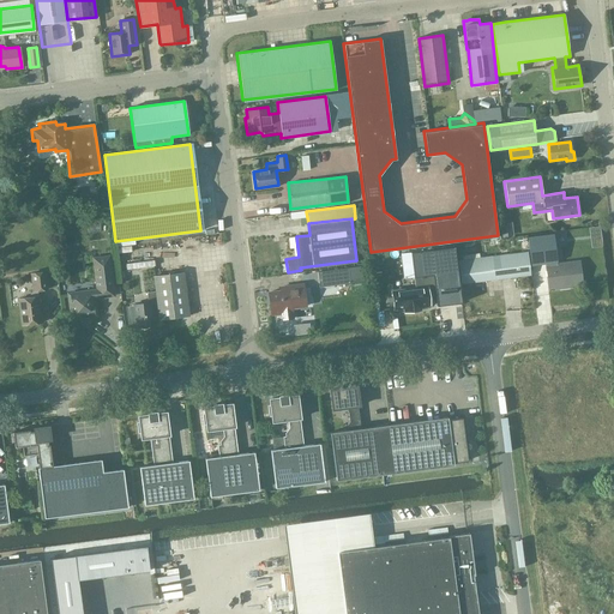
[(512,224),(500,226),(503,239),(513,236),(512,224)]
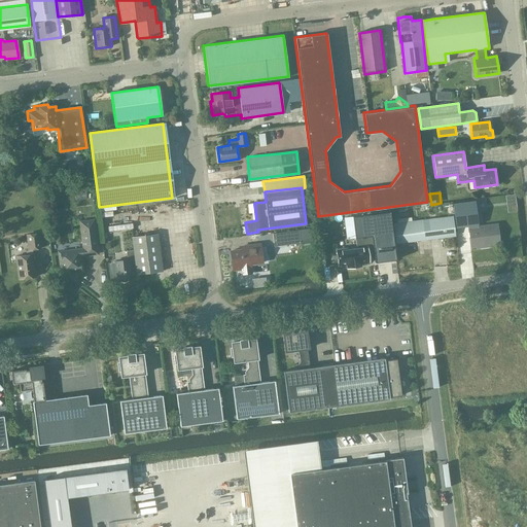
[(488,244),(498,243),(495,223),(477,226),(477,224),(478,224),(473,200),(451,204),(455,227),(469,225),(469,227),(467,227),(470,245),(479,244),(479,247),(488,246),(488,244)]
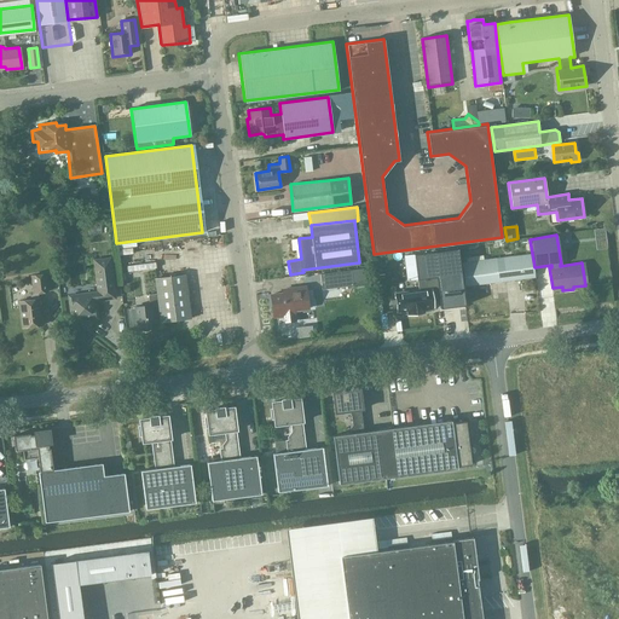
[(418,291),(395,295),(397,312),(408,311),(409,316),(423,313),(422,308),(433,307),(431,290),(431,288),(438,288),(440,308),(464,306),(463,289),(458,249),(414,254),(417,279),(418,291)]
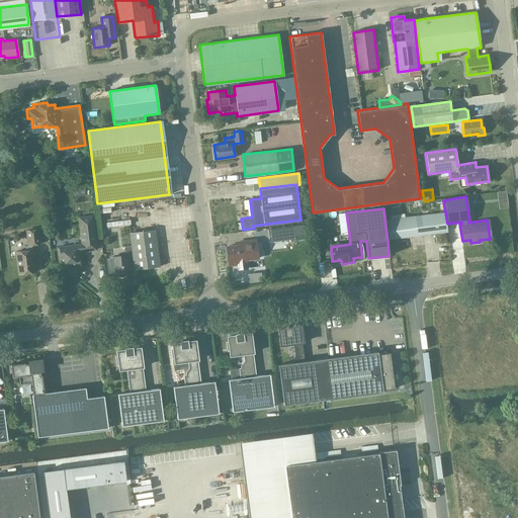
[(346,212),(338,213),(339,222),(341,235),(349,234),(346,212)]
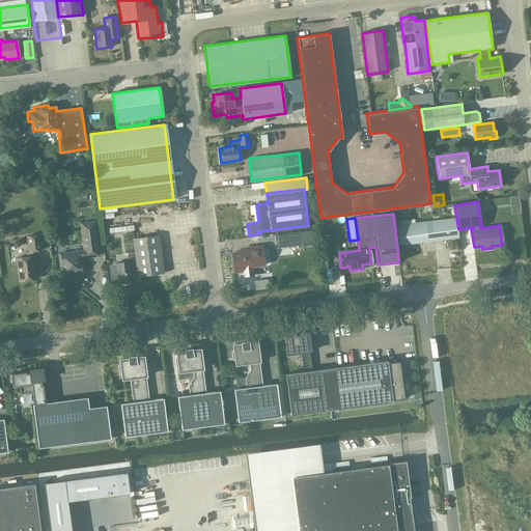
[(456,218),(396,226),(398,246),(418,243),(420,254),(437,252),(436,241),(458,238),(456,218)]
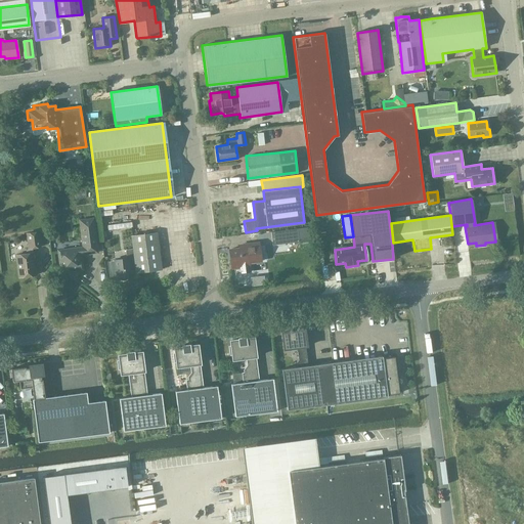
[(80,254),(97,252),(92,218),(79,220),(83,248),(57,251),(59,267),(66,266),(67,271),(82,269),(80,254)]
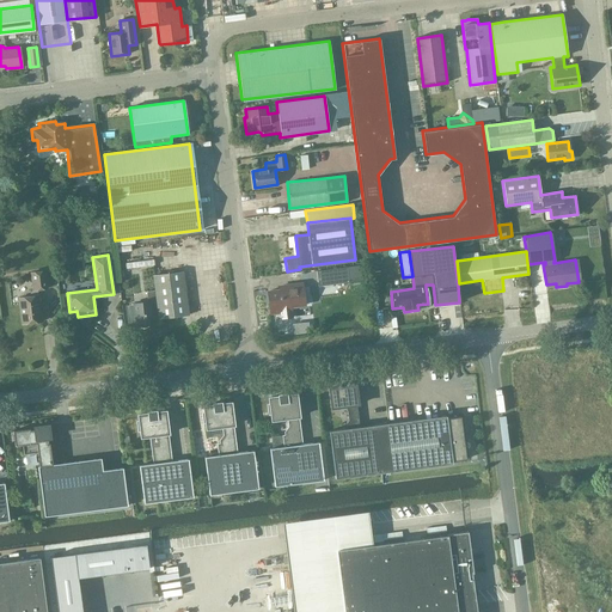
[(359,264),(346,265),(316,270),(318,286),(361,280),(359,264)]
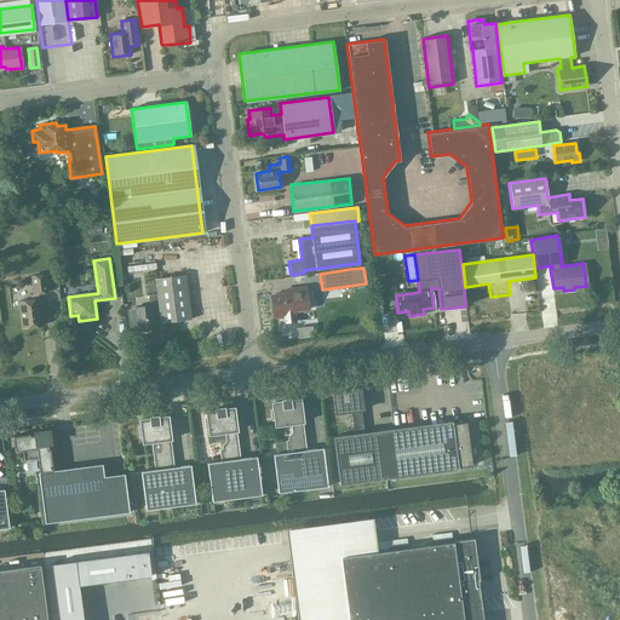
[(38,293),(47,292),(46,274),(32,276),(33,293),(30,293),(30,300),(18,302),(21,327),(41,325),(38,293)]
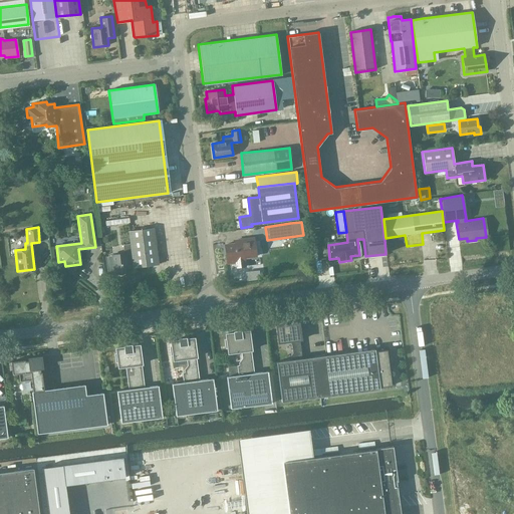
[(127,266),(133,266),(133,268),(159,264),(154,228),(129,231),(130,244),(123,245),(124,253),(111,255),(113,273),(116,273),(118,275),(120,275),(122,275),(123,274),(124,273),(127,272),(127,266)]
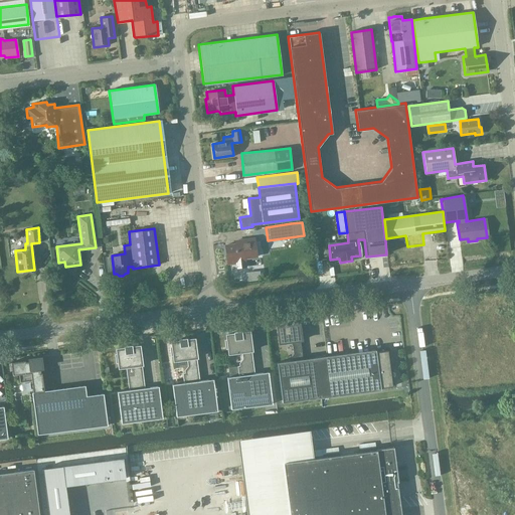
[(246,268),(245,258),(255,256),(253,238),(234,240),(234,243),(224,245),(226,263),(235,262),(235,269),(246,268)]
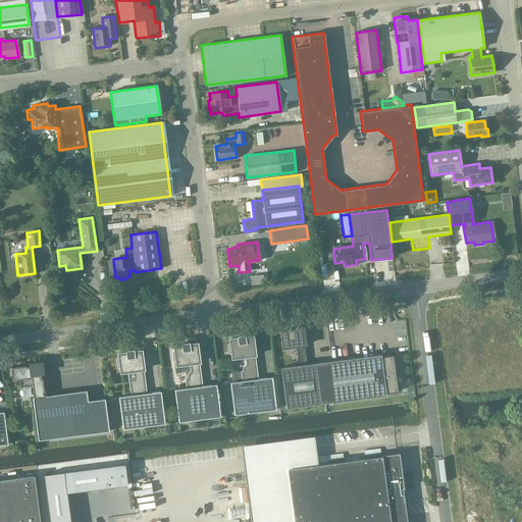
[(296,347),(298,365),(307,364),(304,346),(305,346),(303,329),(280,331),(282,349),(296,347)]
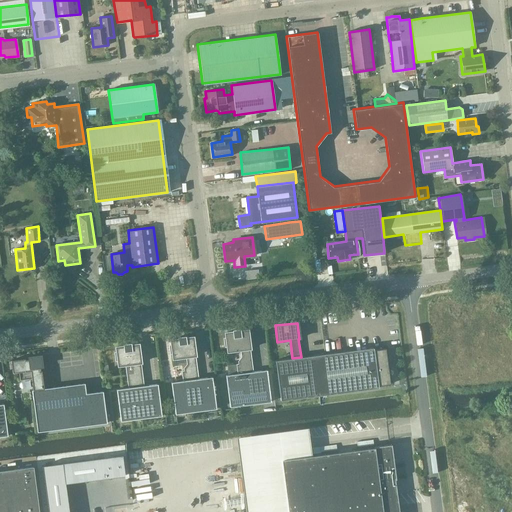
[(250,349),(248,330),(239,331),(239,330),(233,331),(233,332),(225,333),(226,338),(224,339),(225,347),(227,347),(227,352),(241,350),(242,357),(239,362),(239,364),(227,365),(228,373),(238,372),(238,374),(252,372),(249,349),(250,349)]
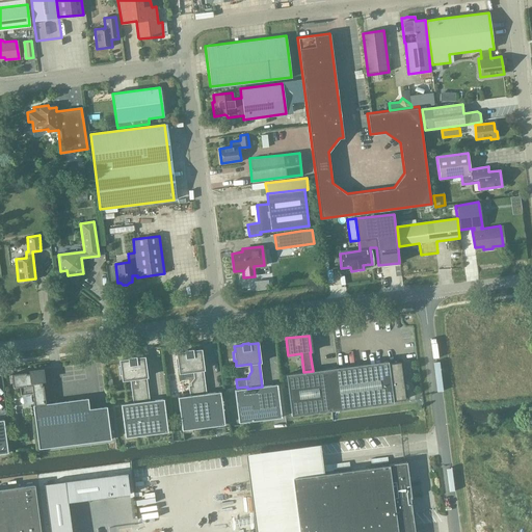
[(192,351),(192,350),(185,351),(186,352),(177,353),(178,358),(176,360),(177,368),(179,368),(180,373),(193,371),(194,378),(191,383),(191,387),(189,387),(191,396),(205,394),(202,370),(204,370),(201,350),(192,351)]
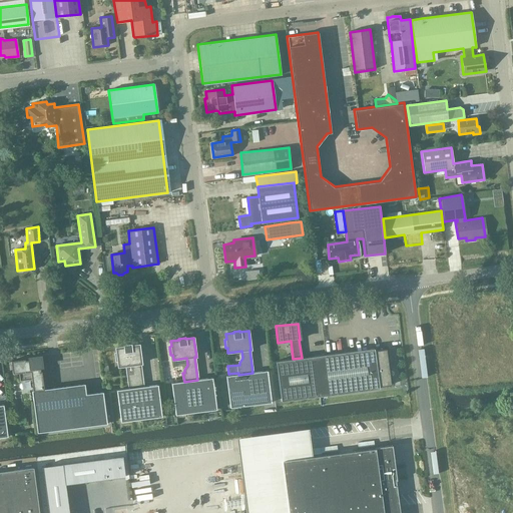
[(128,380),(129,389),(143,387),(140,364),(141,364),(138,345),(130,346),(130,345),(124,346),(124,347),(116,348),(116,353),(115,354),(116,362),(117,362),(118,367),(132,365),(133,372),(129,377),(130,380),(128,380)]
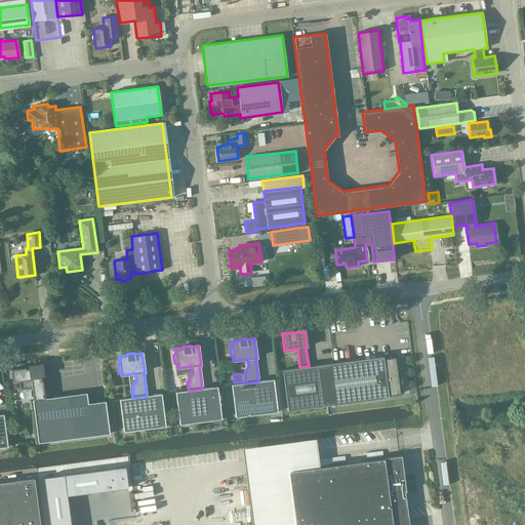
[(382,357),(321,365),(326,406),(388,398),(388,396),(400,394),(395,357),(382,359),(382,357)]
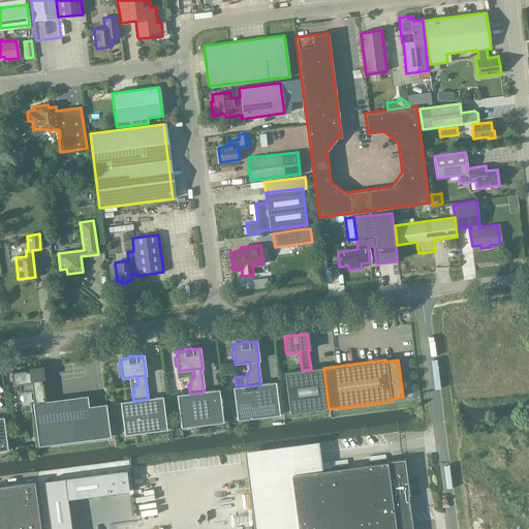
[(32,392),(34,403),(45,402),(42,383),(41,383),(41,379),(43,379),(41,368),(29,369),(30,371),(26,372),(26,371),(11,373),(12,385),(19,385),(20,393),(32,392)]
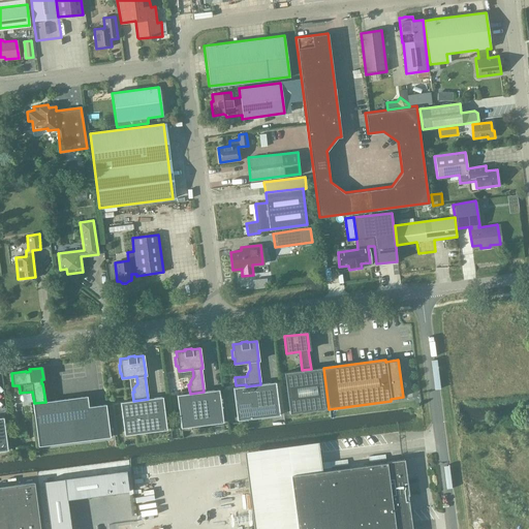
[(329,409),(323,368),(311,369),(302,370),(284,373),(289,414),(329,409)]
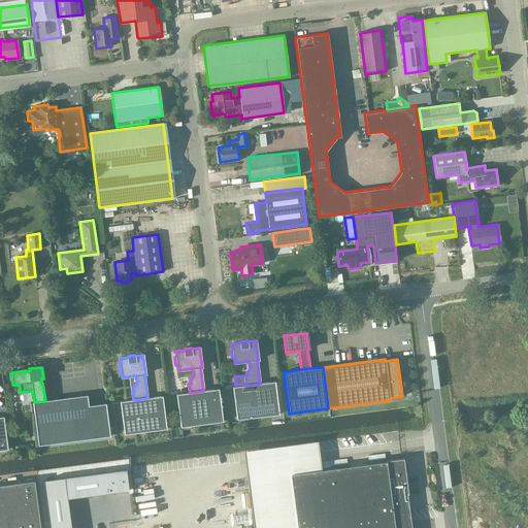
[(260,384),(245,386),(233,387),(237,420),(279,415),(274,382),(260,384)]
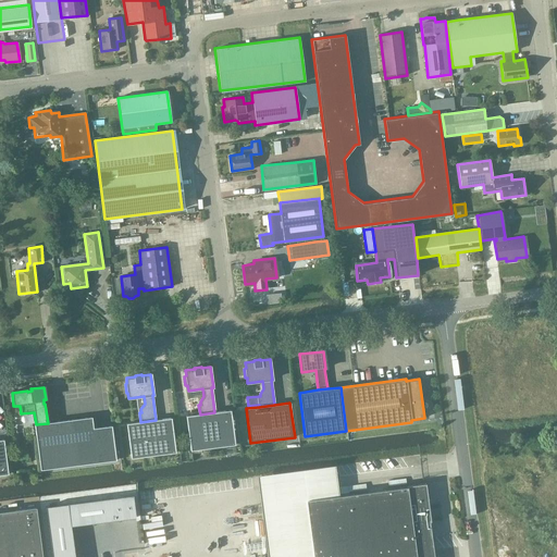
[(214,412),(200,415),(186,416),(190,450),(235,445),(231,410),(214,412)]
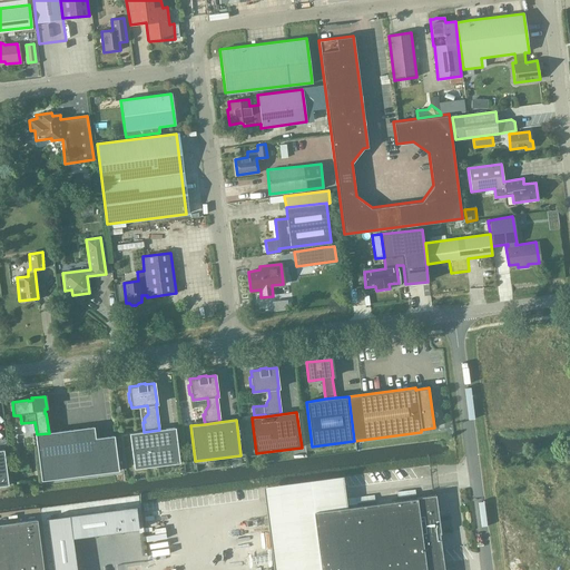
[(49,433),(37,434),(35,434),(41,481),(119,471),(114,436),(96,439),(94,428),(49,433)]
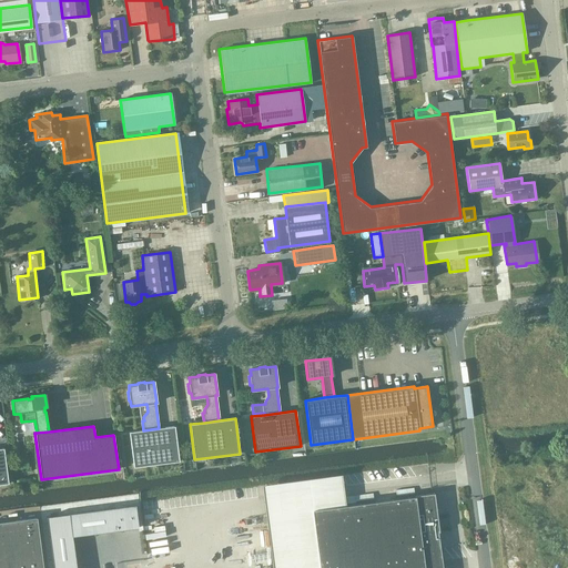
[(159,428),(143,430),(129,432),(133,467),(179,462),(174,426),(159,428)]
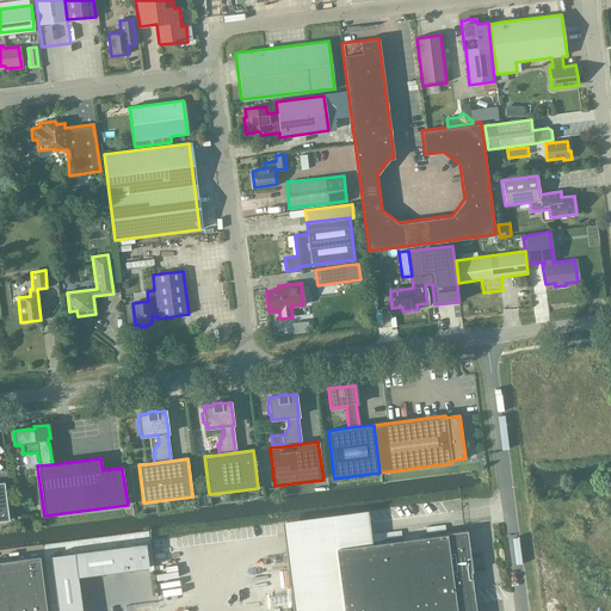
[(368,511),(282,522),(291,594),(184,609),(184,610),(475,610),(471,573),(473,573),(467,531),(445,534),(446,535),(372,544),(368,511)]
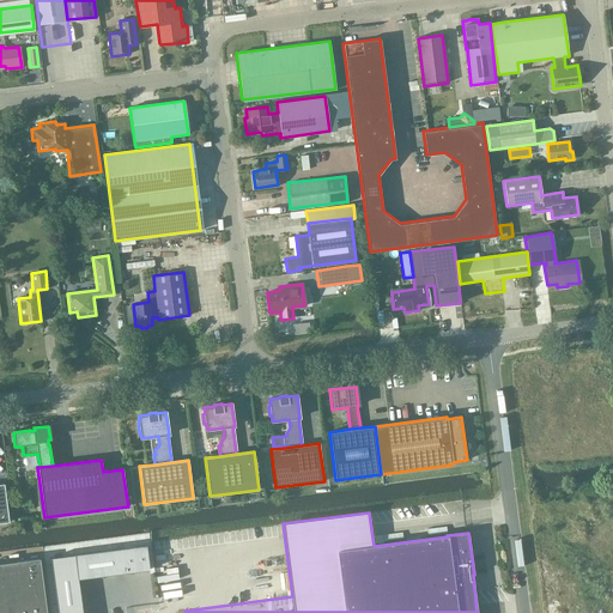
[(82,612),(78,580),(149,570),(146,546),(74,556),(50,558),(56,612),(82,612)]
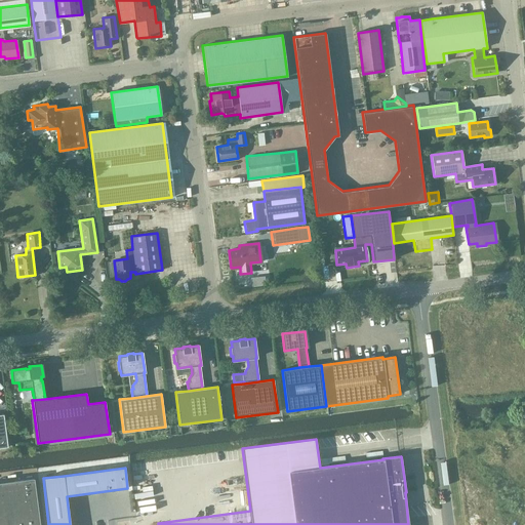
[(0,524),(39,524),(34,479),(0,483),(0,524)]
